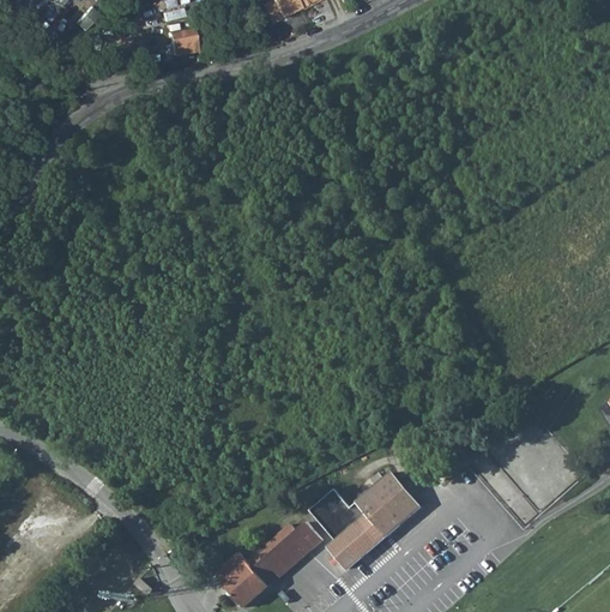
[(267,3),(275,21),(284,16),(284,15),(302,5),(299,0),(271,0),(267,3)]
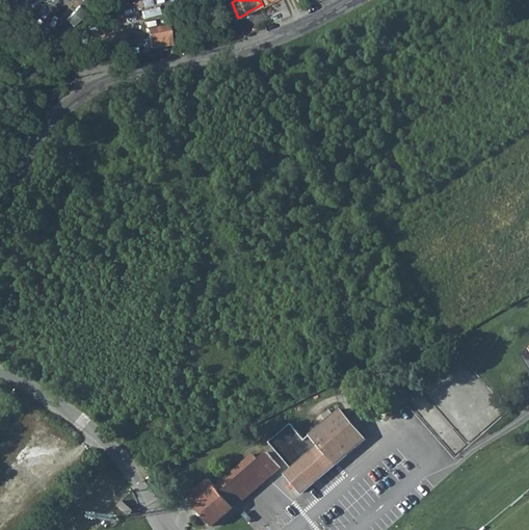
[(150,27),(154,49),(175,45),(170,23),(150,27)]
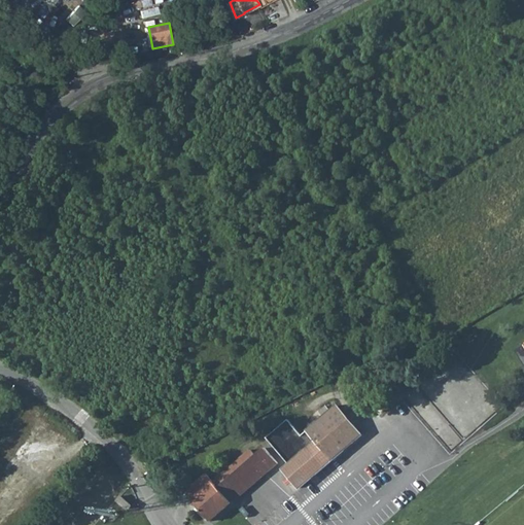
[(523,391),(512,404),(518,410),(523,404),(523,391)]
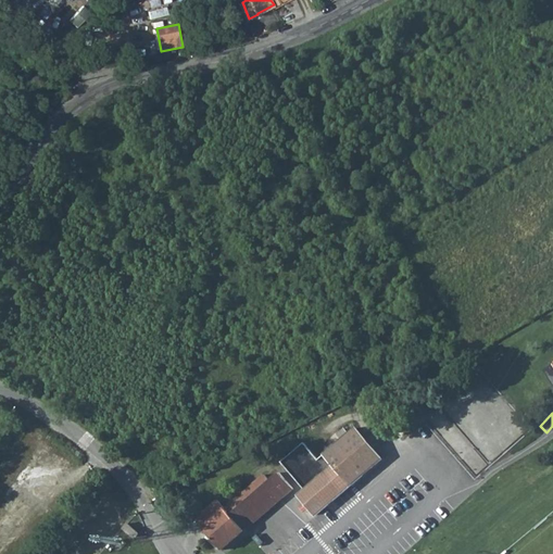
[(341,438),(352,428),(346,420),(335,430),(341,438)]
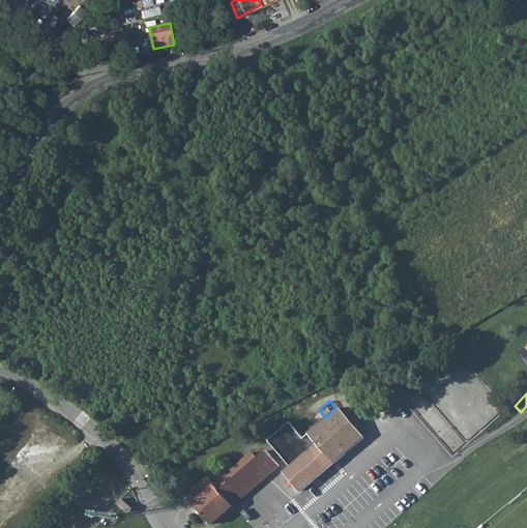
[(291,466),(286,471),(302,490),(363,435),(338,406),(335,408),(325,417),(303,437),(289,421),(268,440),(291,466)]
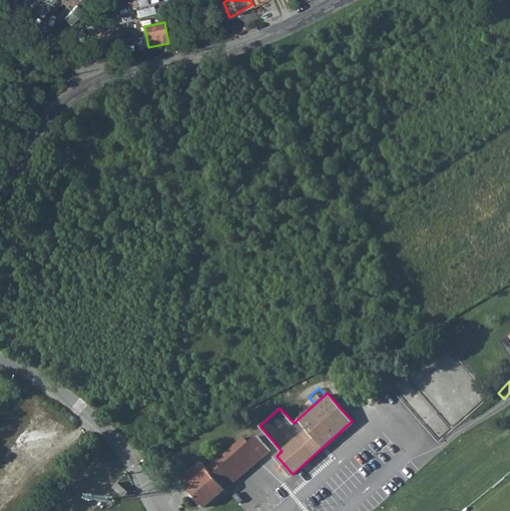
[(199,460),(180,476),(204,507),(227,488),(221,481),(256,452),(262,458),(271,450),(258,436),(249,443),(243,437),(206,468),(199,460)]
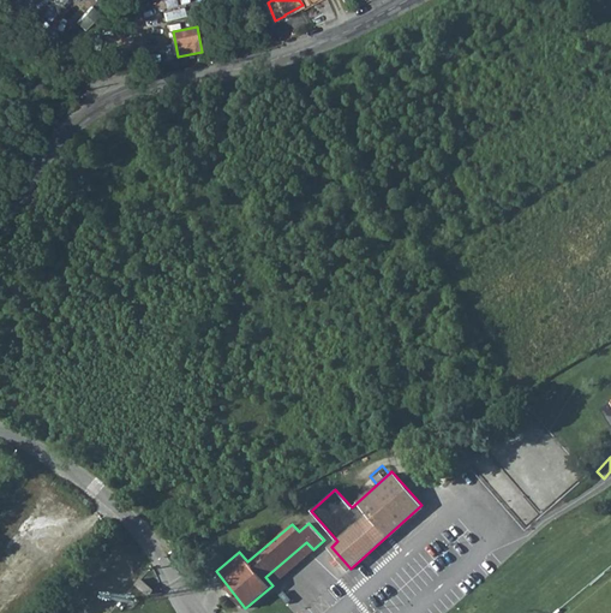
[(313,549),(306,542),(265,577),(273,585),(313,549)]
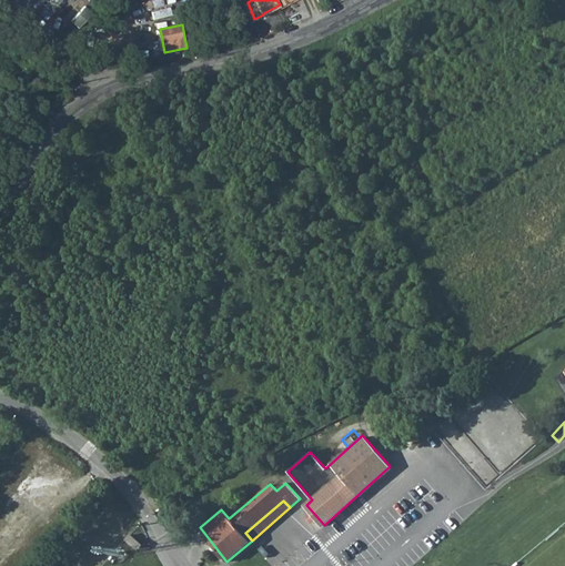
[(129,537),(125,542),(135,549),(139,545),(129,537)]
